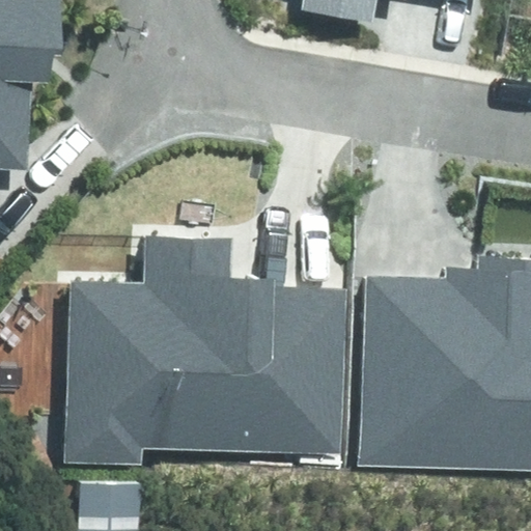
[(0,0),(0,168),(27,169),(31,84),(51,85),(52,59),(59,59),(60,0),(0,0)]
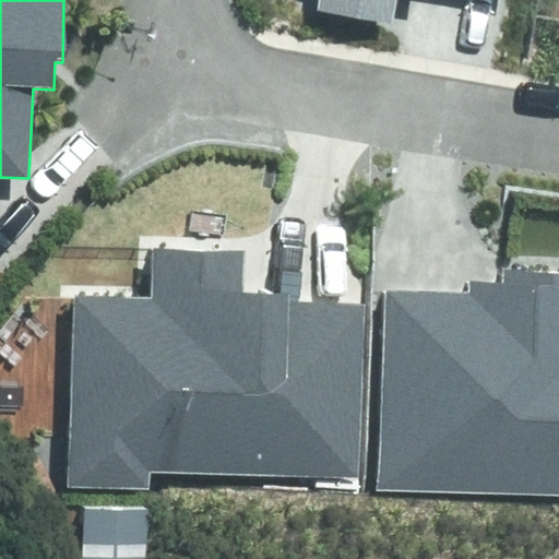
[(319,0),(318,10),(392,23),(395,0),(319,0)]
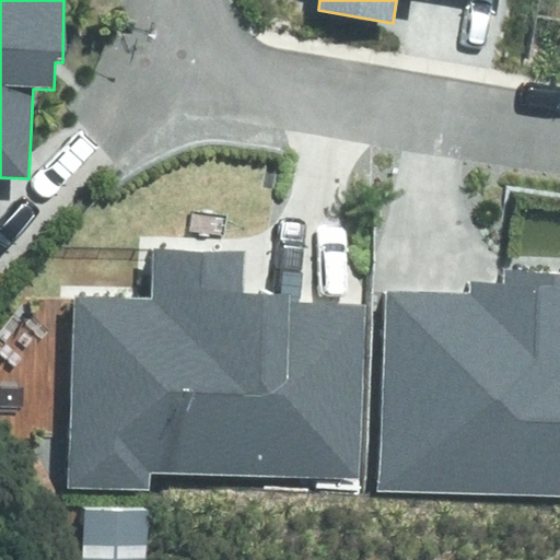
[(77,296),(68,490),(150,493),(151,473),(358,482),(365,303),(246,299),(247,251),(156,246),(154,301),(77,296)]
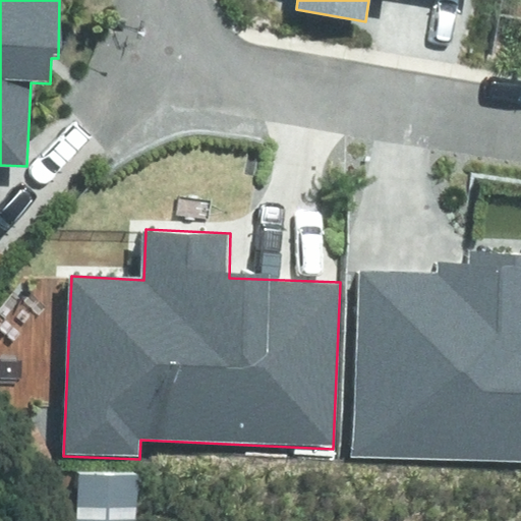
[(358,274),(351,457),(520,463),(520,254),(470,252),(470,266),(438,265),(438,277),(358,274)]
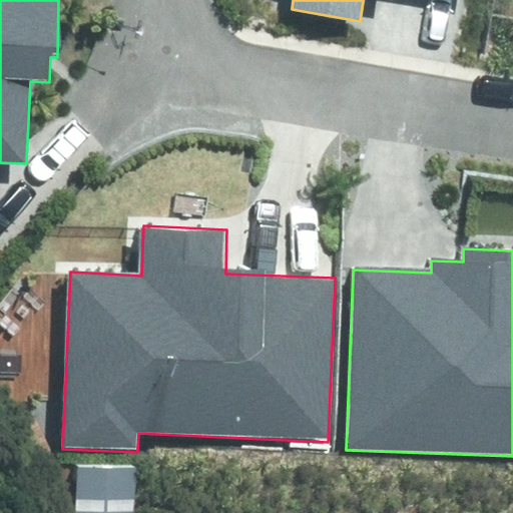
[(134,512),(135,469),(74,468),(73,512),(134,512)]
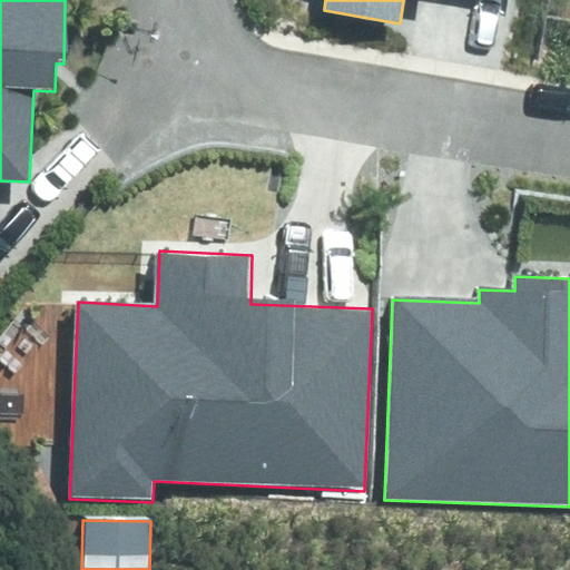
All buildings are outlined.
